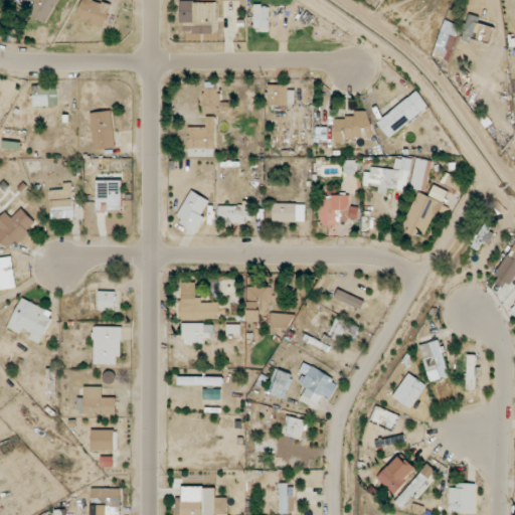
[(36,0),(29,15),(47,24),(58,0),(36,0)]
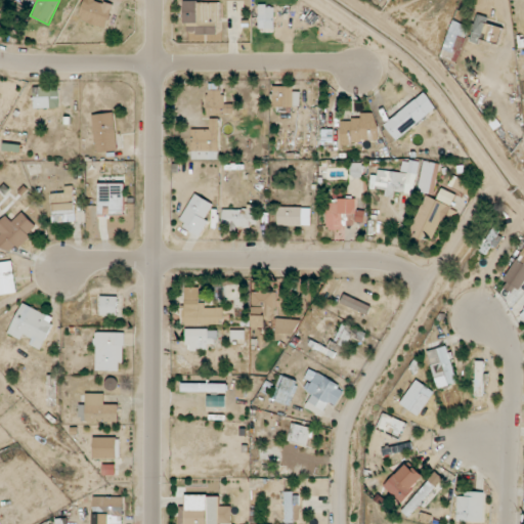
[(114,6),(95,0),(84,0),(78,19),(106,28),(114,6)]
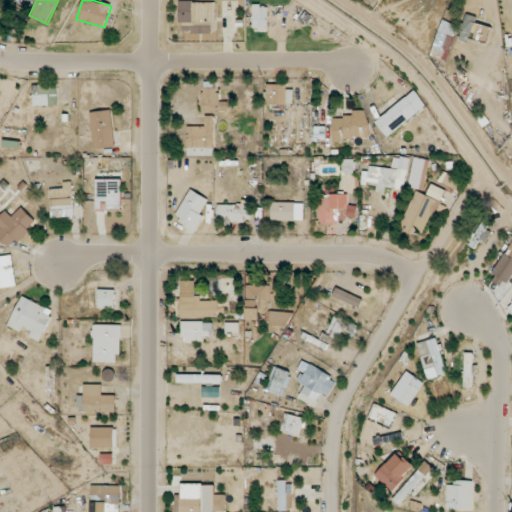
[(215,32),(215,2),(181,2),(182,33),(215,32)]
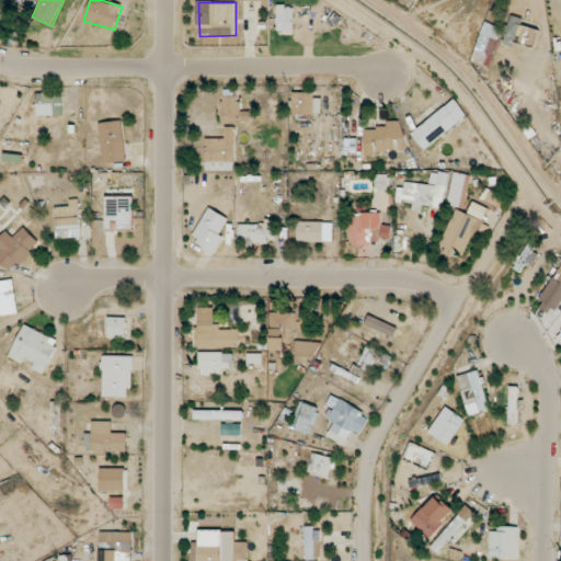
[(294,34),(294,6),(277,7),(277,35),(294,34)]
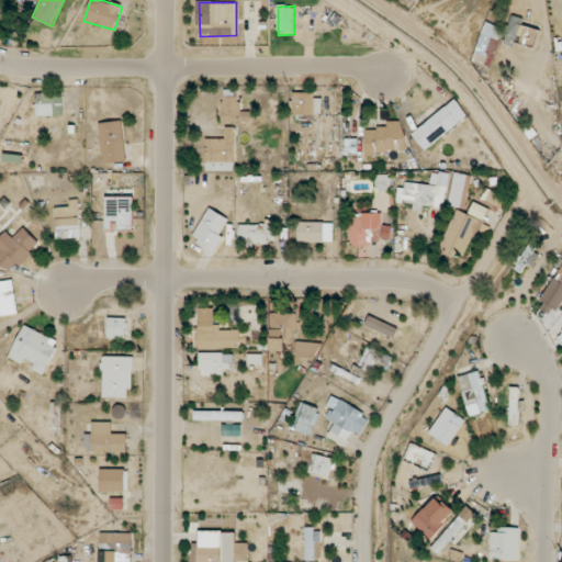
[(523,25),(524,19),(512,15),(504,45),(514,47),(515,42),(534,47),(538,29),(523,25)]
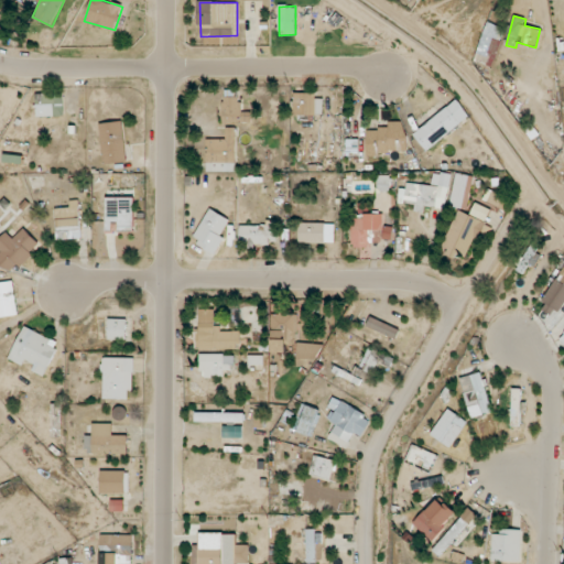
[(494,68),(505,28),(485,22),(475,63),(494,68)]
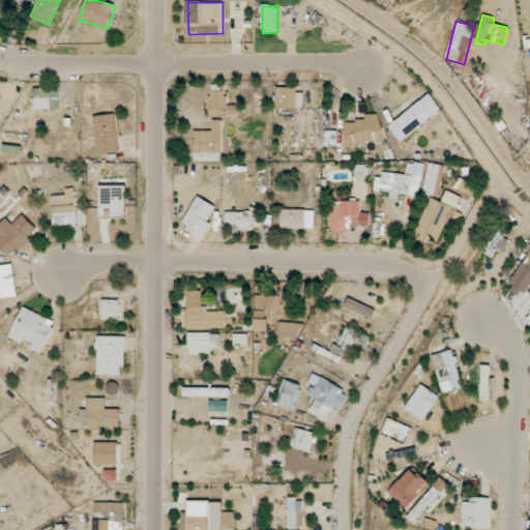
[(236,116),(236,106),(224,105),(225,85),(210,85),(209,114),(236,116)]
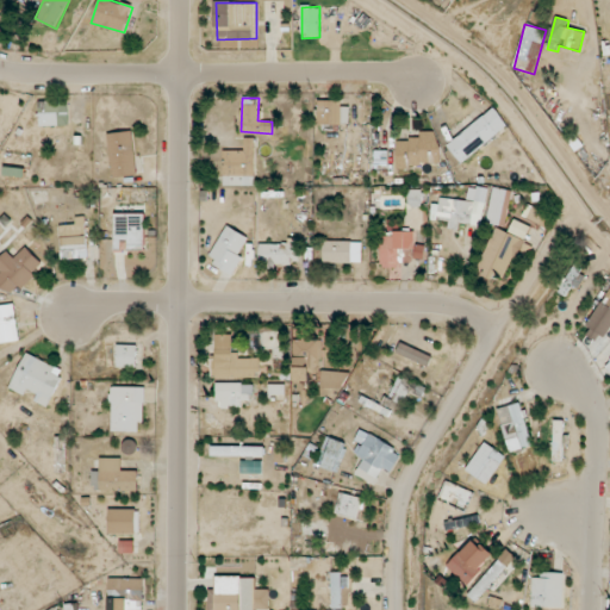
[(39,126),(69,125),(68,100),(38,101),(39,126)]
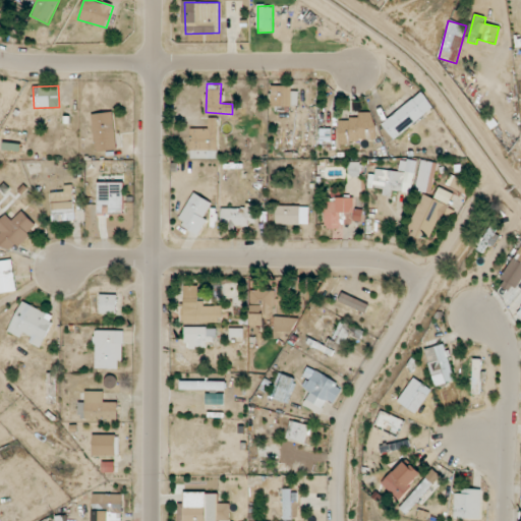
[(271,88),(271,106),(298,107),(298,88),(271,88)]
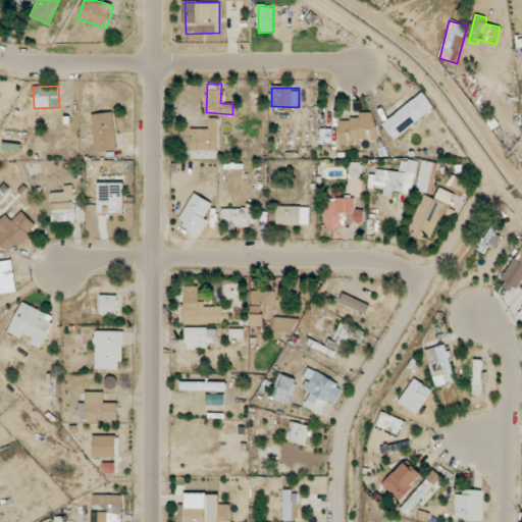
[(396,141),(434,106),(421,92),(383,125),(396,141)]
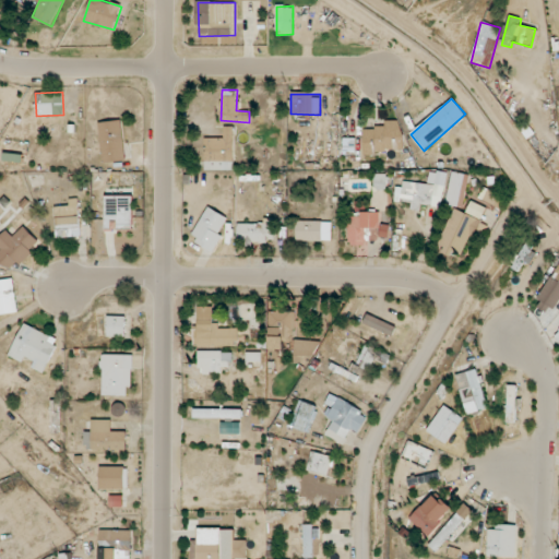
[(364,128),(364,152),(403,152),(403,120),(384,121),(384,128),(364,128)]
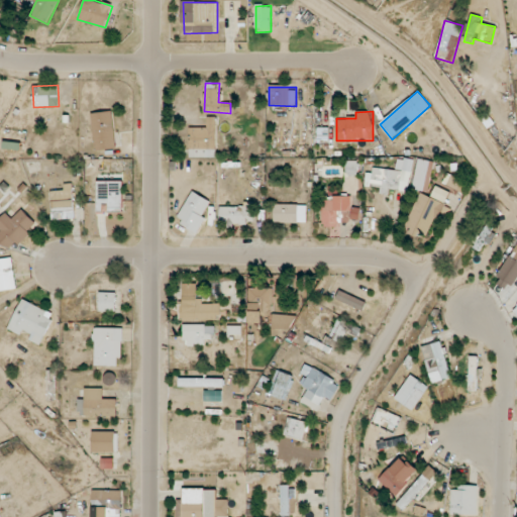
[(115,149),(113,112),(93,112),(94,150),(115,149)]
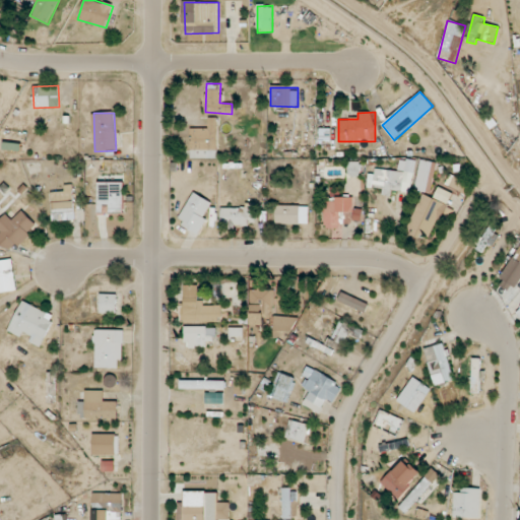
[(190,128),(190,158),(217,158),(217,118),(208,118),(208,129),(190,128)]
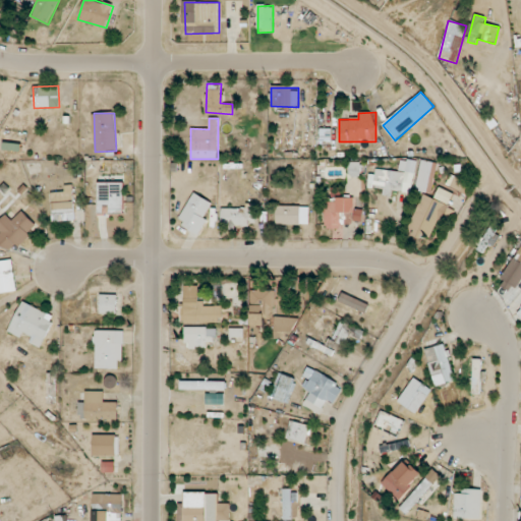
[(320,143),(331,145),(331,128),(320,128),(320,143)]
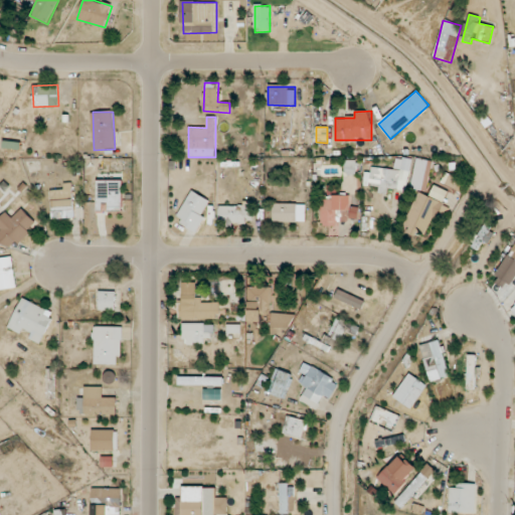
[(409,161),(396,157),(394,168),(406,171),(409,161)]
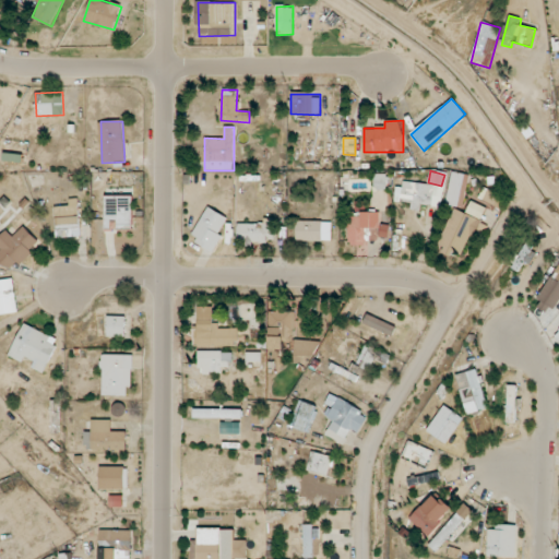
[(447,206),(464,207),(467,174),(450,171),(447,206)]
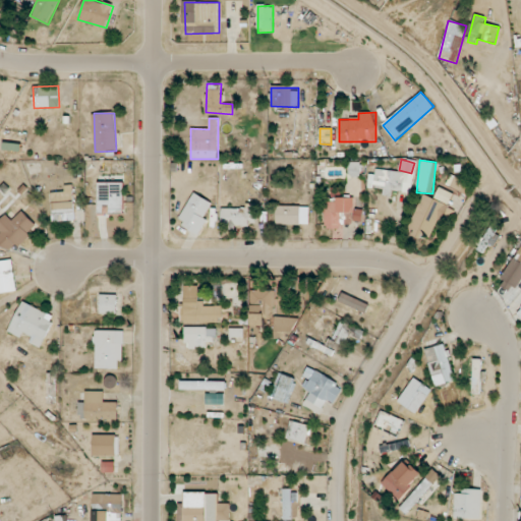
[(368,188),(383,188),(383,195),(392,195),(392,191),(404,191),(405,172),(369,171),(368,188)]
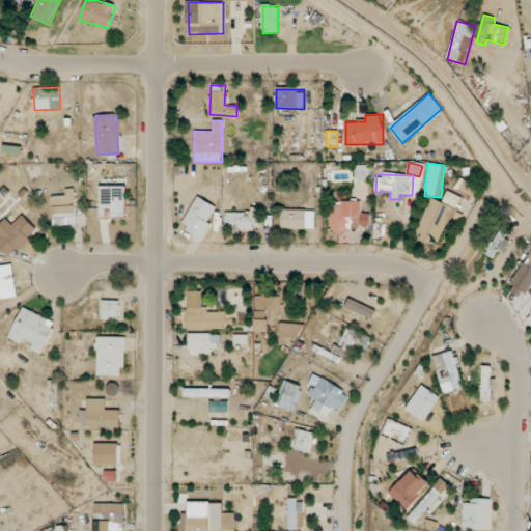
[(476,187),(464,180),(457,195),(447,191),(443,202),(458,210),(457,213),(465,216),(473,198),(471,197),(476,187)]
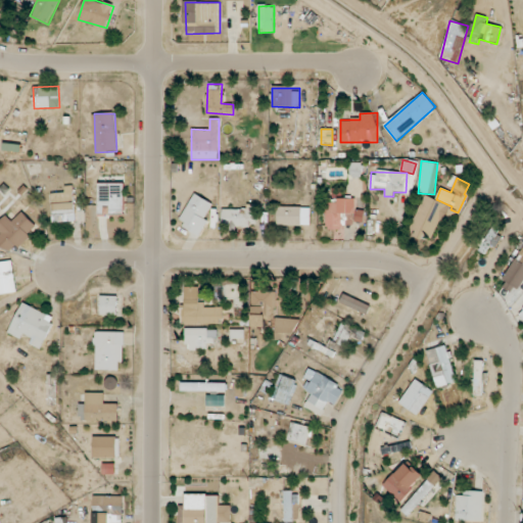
[(124,183),(98,184),(98,214),(124,212),(124,183)]
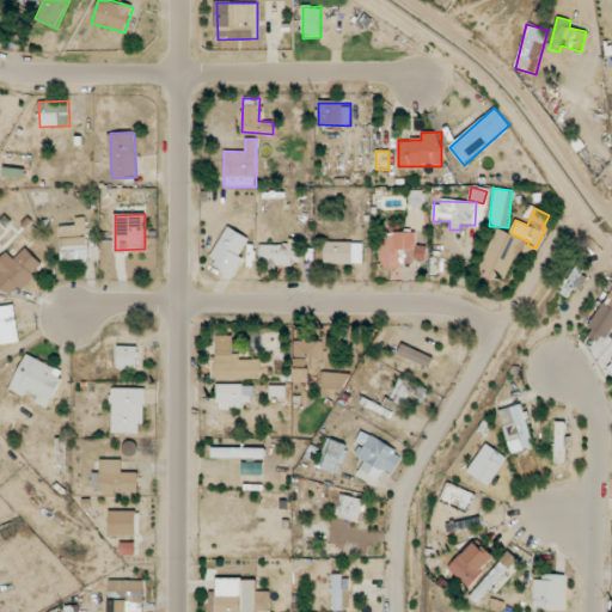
[(75,218),(75,226),(60,226),(61,261),(87,259),(86,218),(75,218)]
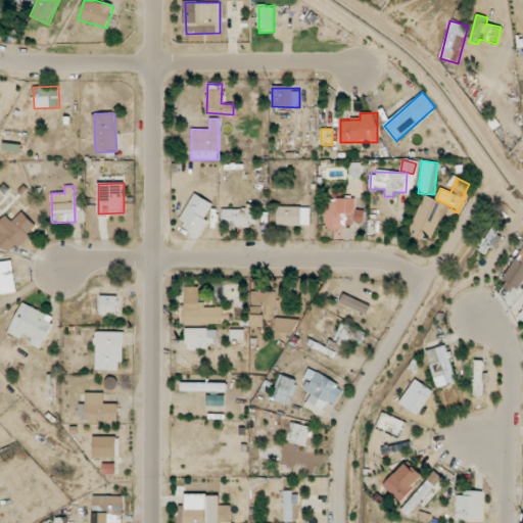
[(200,235),(208,221),(204,219),(214,204),(195,193),(178,223),(200,235)]
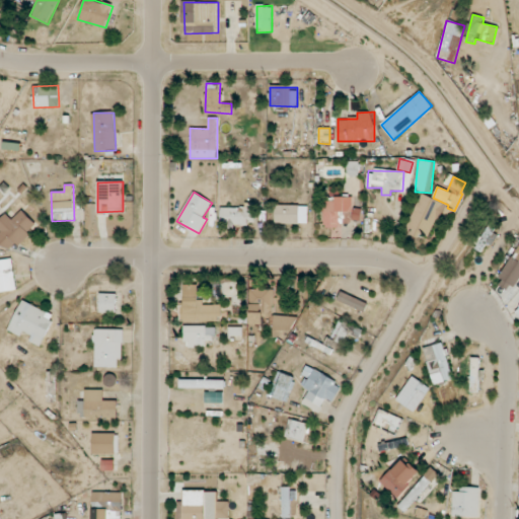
[(341,228),(341,222),(361,222),(361,209),(352,209),(353,198),(335,197),(335,202),(323,201),(322,227),(341,228)]
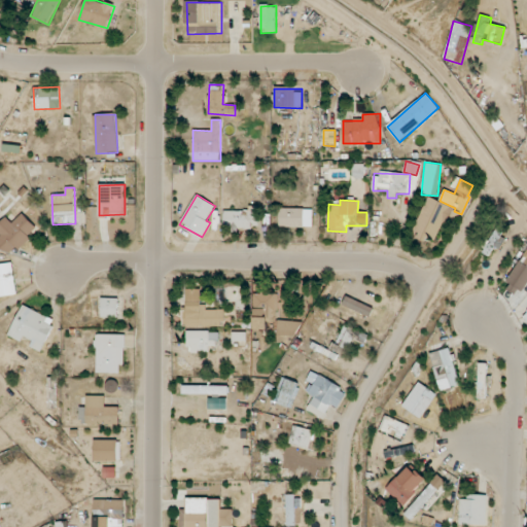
[(223,211),(223,227),(258,227),(257,206),(249,206),(249,210),(223,211)]
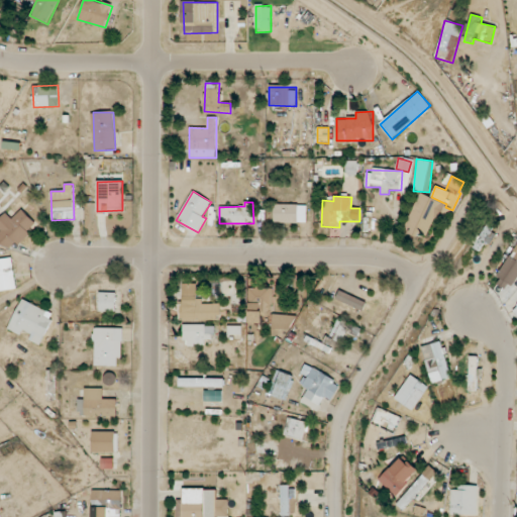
[(307,205),(274,204),(274,223),(306,223),(307,205)]
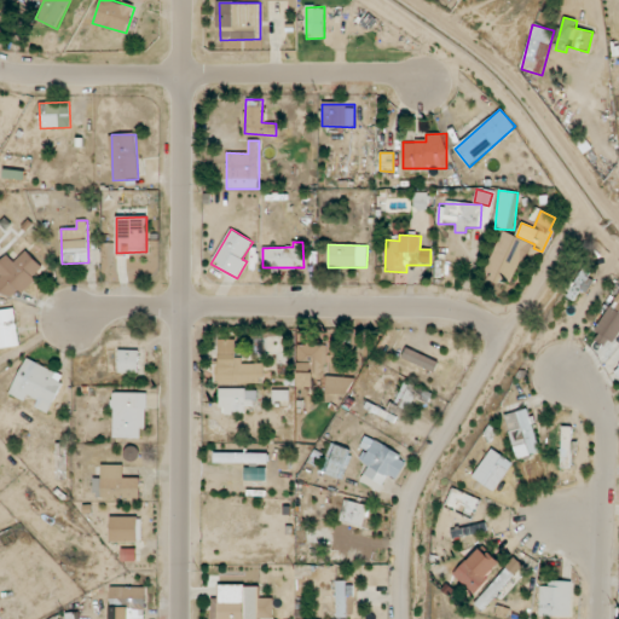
[(45,267),(25,250),(15,262),(7,254),(0,261),(0,273),(1,276),(0,277),(0,293),(11,302),(45,267)]
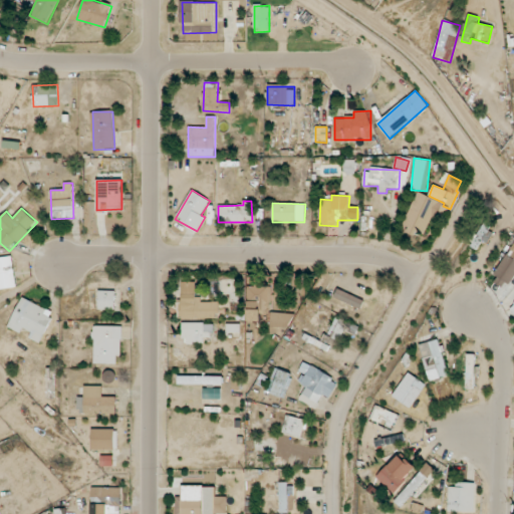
[(513,276),(513,244),(491,280),(505,289),(513,276)]
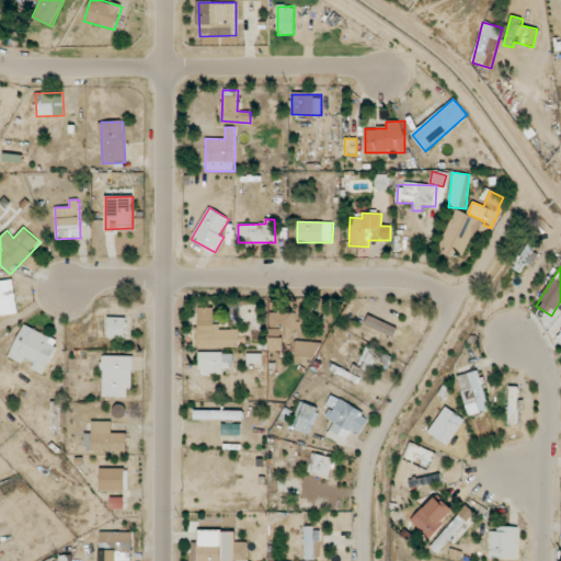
[(0,281),(0,316),(19,313),(13,279),(0,281)]
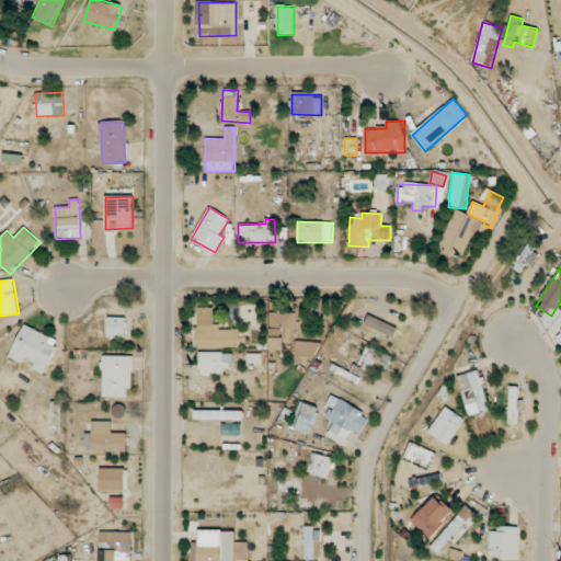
[(271,312),(270,352),(294,353),(295,313),(271,312)]
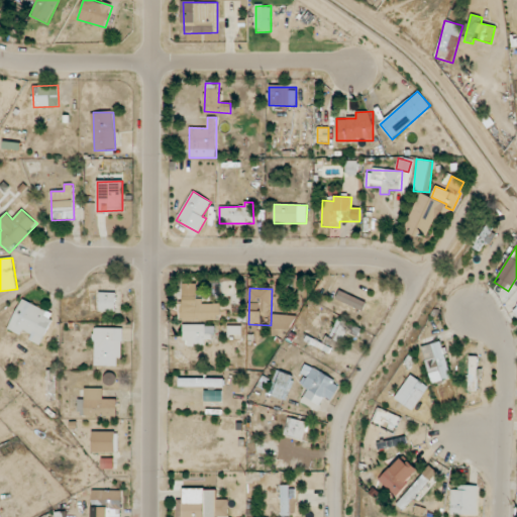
[(367,303),(339,290),(336,299),(363,311),(367,303)]
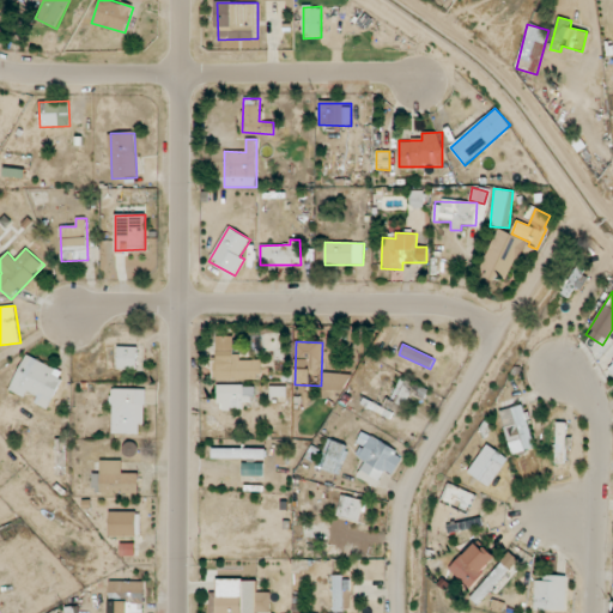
[(117,369),(137,370),(138,347),(117,346),(117,369)]
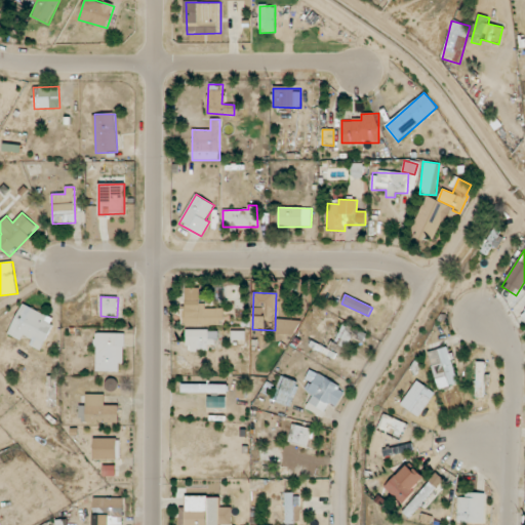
[(183,325),(221,325),(221,309),(205,308),(205,300),(184,299),(183,325)]
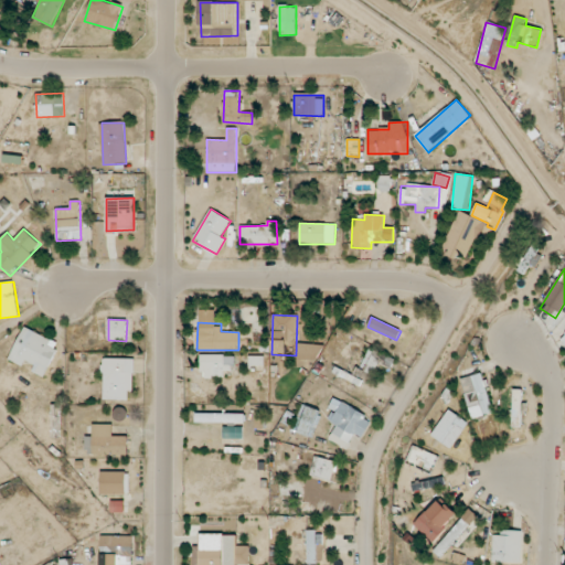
[(44,377),(60,343),(24,327),(9,360),(22,366),(25,361),(35,365),(32,372),(44,377)]
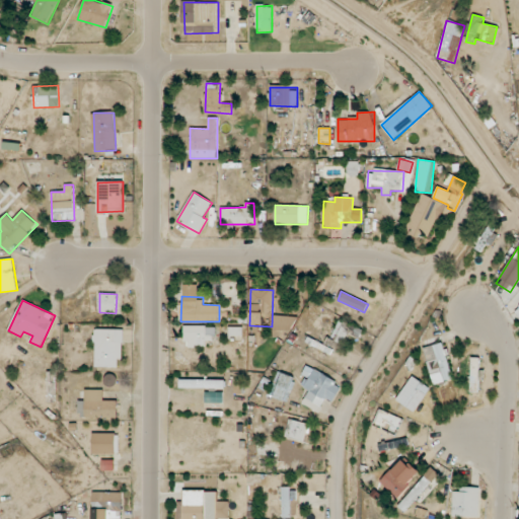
[(273,329),(294,330),(295,316),(274,316),(273,329)]
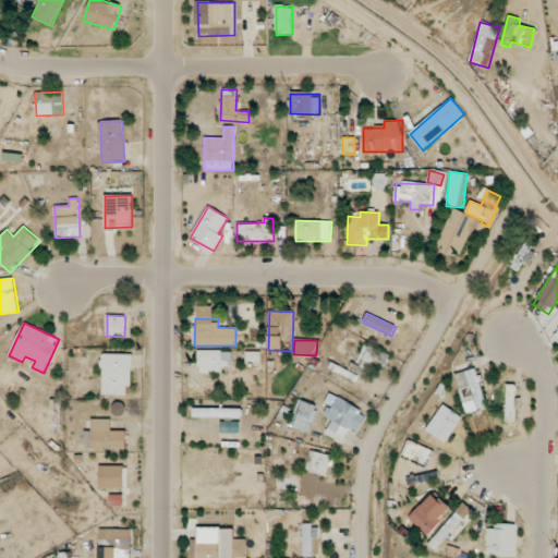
[(225,351),(198,351),(198,371),(225,371),(225,351)]
